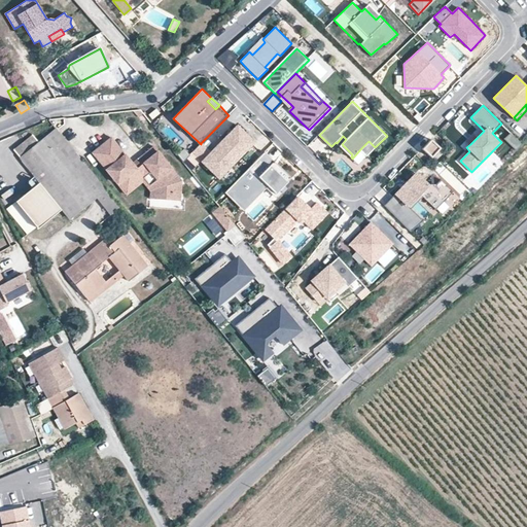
[(161,112),(156,108),(149,115),(153,118),(161,112)]
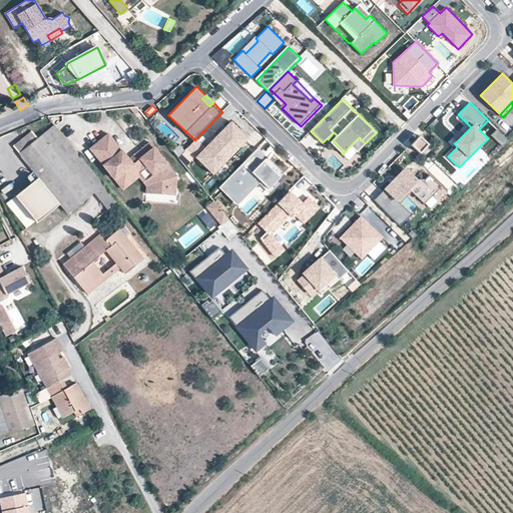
[(196,157),(223,183),(259,147),(242,132),(231,121),(204,148),(196,156),(196,157)]
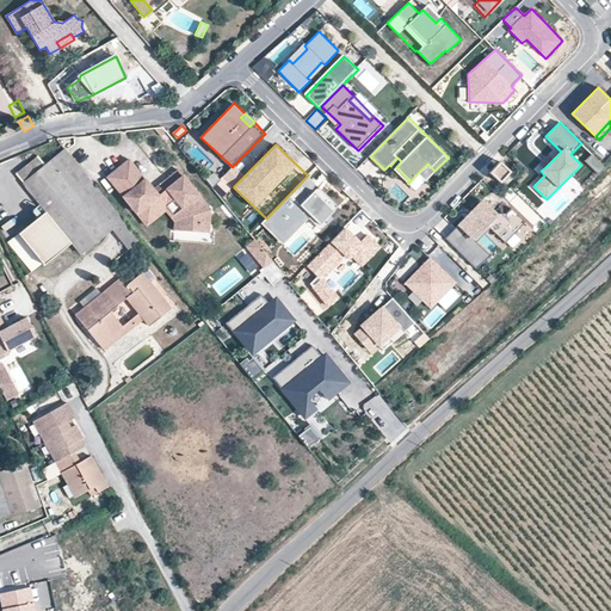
[(124,221),(66,149),(45,166),(37,156),(16,174),(44,208),(16,232),(44,266),(73,242),(82,254),(112,230),(124,221)]
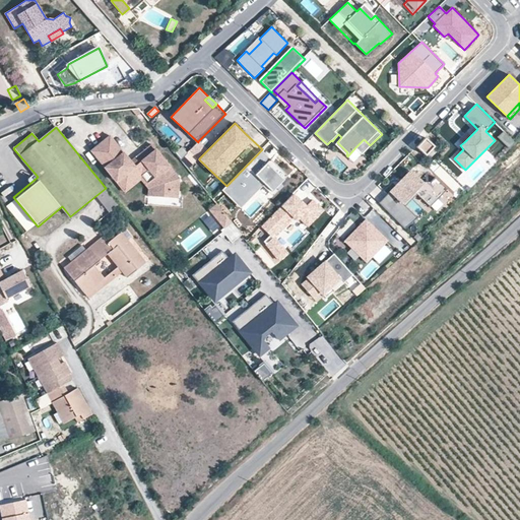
[(470,136),(467,132),(460,139),(464,142),(470,136)]
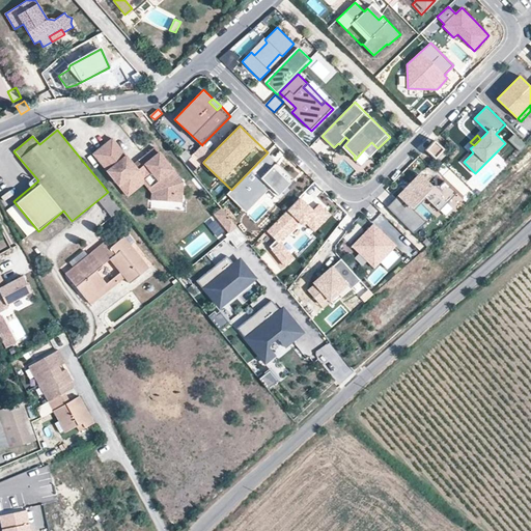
[(185,185),(157,149),(146,158),(150,163),(140,172),(136,167),(114,140),(95,156),(128,196),(146,182),(152,189),(157,185),(162,191),(162,202),(174,203),(175,197),(184,198),(185,185)]
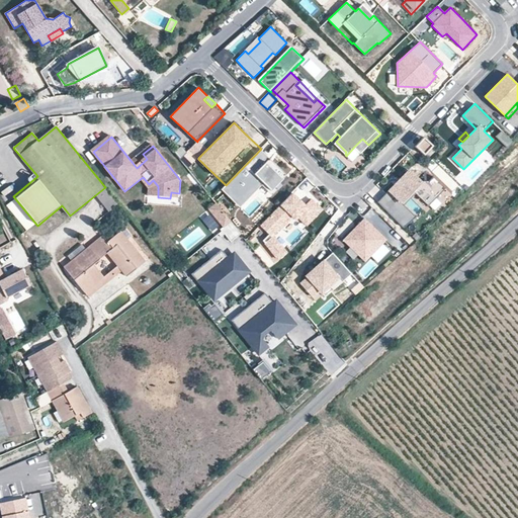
[(424,137),(415,146),(424,155),(433,145),(424,137)]
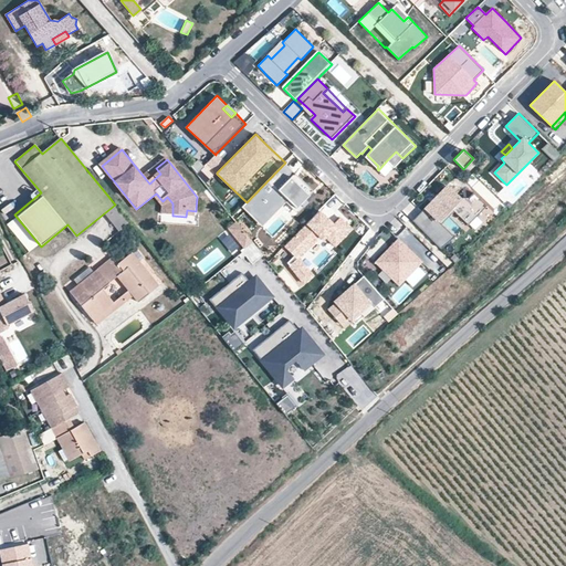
[(395,167),(402,158),(396,152),(387,160),(395,167)]
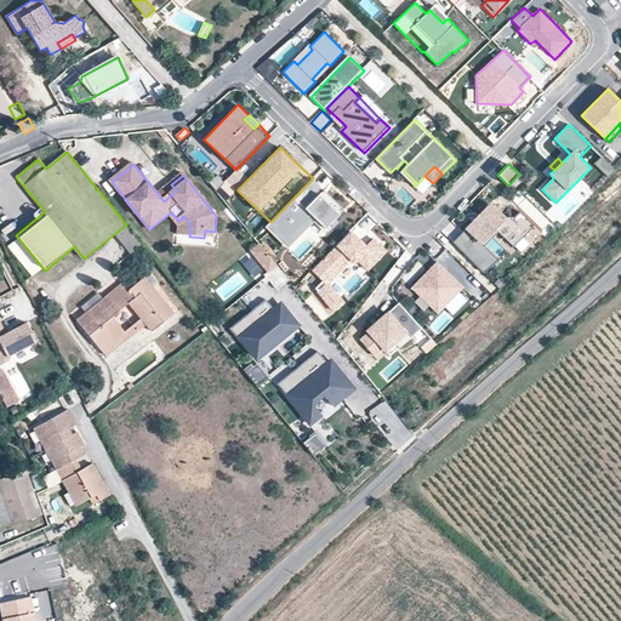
[(227,178),(238,189),(248,180),(237,169),(237,170),(227,178)]
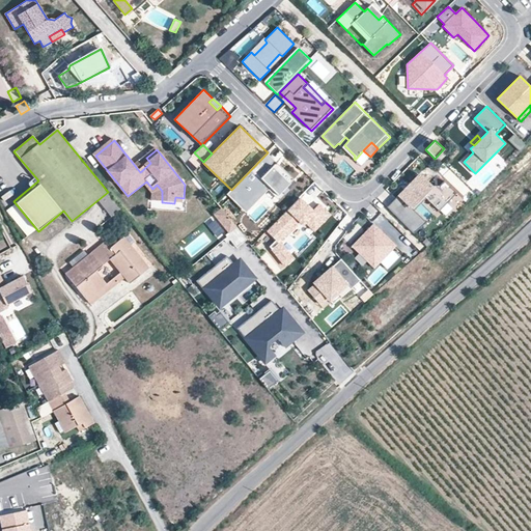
[(179,156),(185,162),(192,156),(186,148),(179,156)]
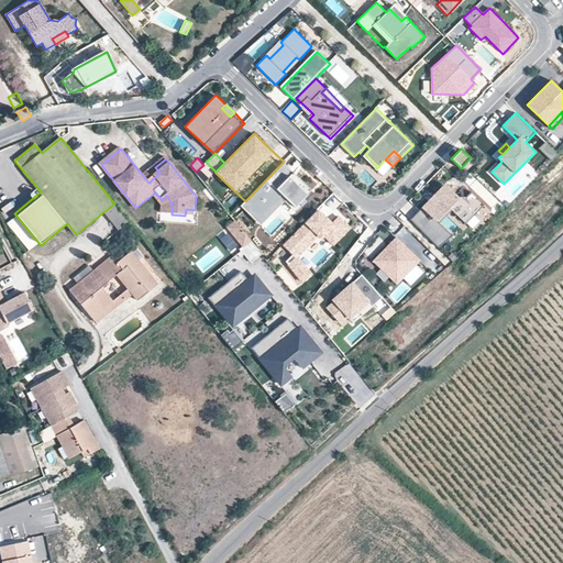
[(302,181),(284,162),(245,201),(243,203),(261,221),(276,205),(289,218),(307,201),(304,199),(312,190),(302,181)]
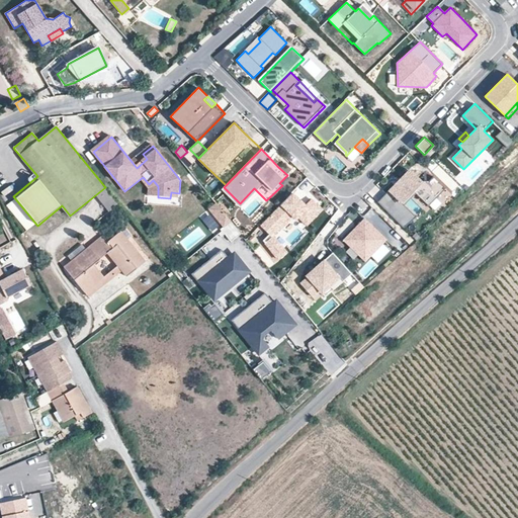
[(137,168),(147,159),(143,154),(133,163),(137,168)]
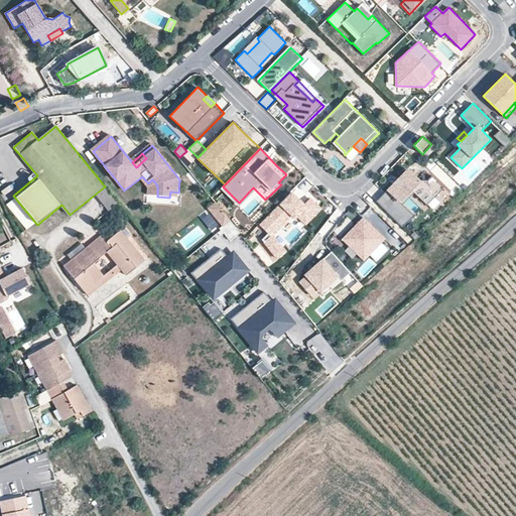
[(402,204),(400,201),(411,189),(414,192),(427,205),(444,187),(432,175),(427,180),(418,180),(407,169),(399,178),(397,179),(400,182),(397,186),(393,183),(376,201),(393,219),(402,227),(414,216),(402,204)]
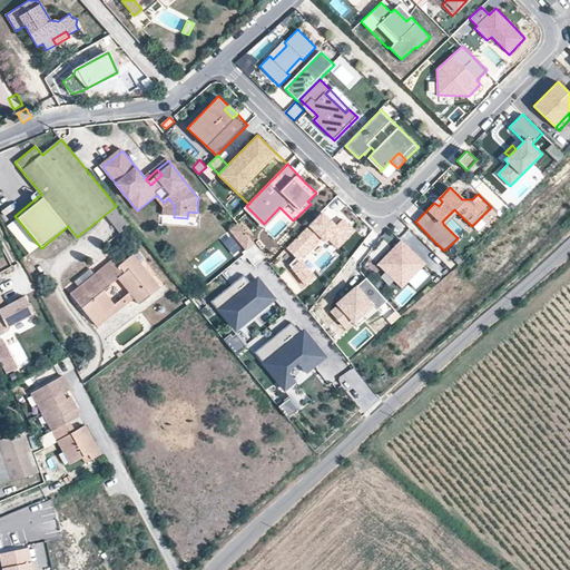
[(174,217),(174,205),(168,198),(164,203),(161,204),(164,206),(163,216),(174,217)]
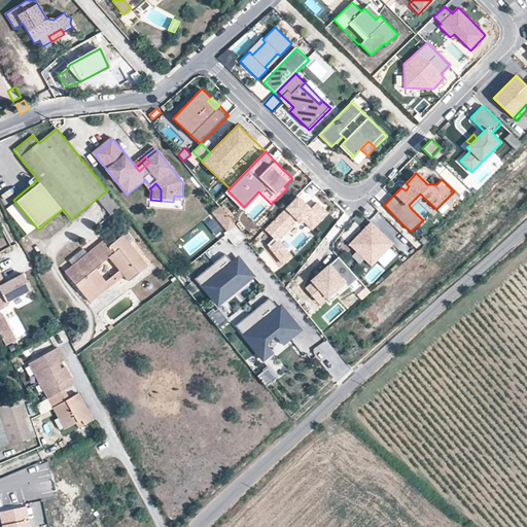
[(120,207),(107,190),(97,199),(110,215),(120,207)]
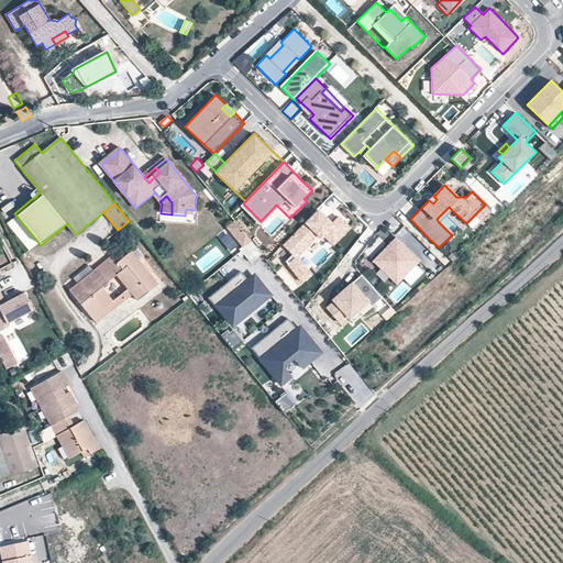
[(452,210),(449,207),(437,219),(439,222),(452,210)]
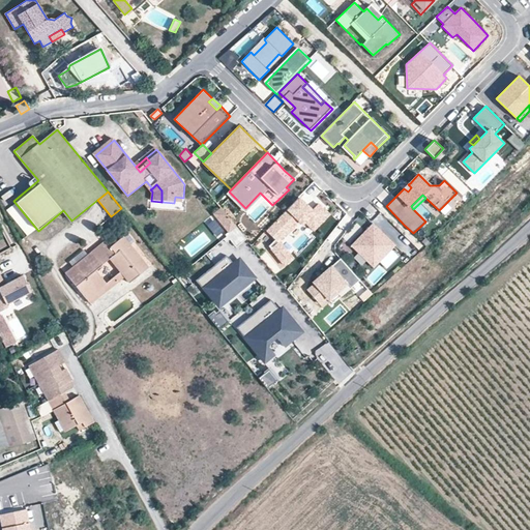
[(314,229),(328,214),(321,208),(318,204),(311,210),(299,199),(264,233),(273,242),(266,249),(284,268),(293,259),(277,242),(303,217),(314,229)]
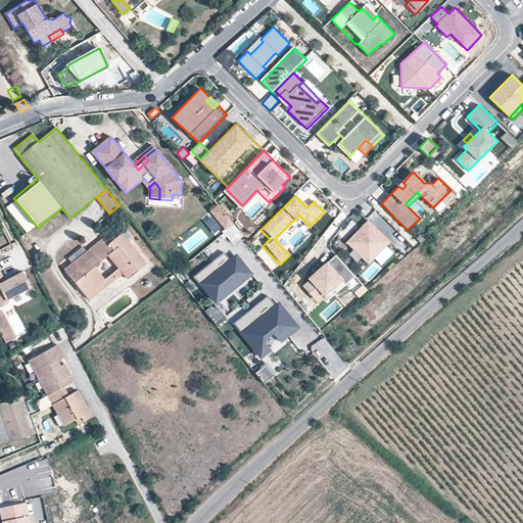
[(26,234),(36,226),(13,198),(3,206),(26,234)]
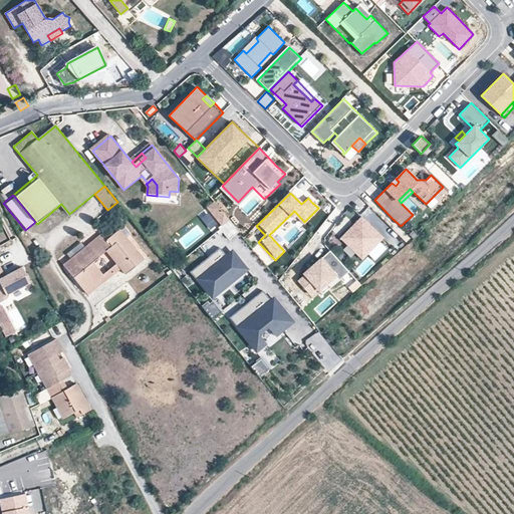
[(215,201),(205,209),(222,229),(232,221),(215,201)]
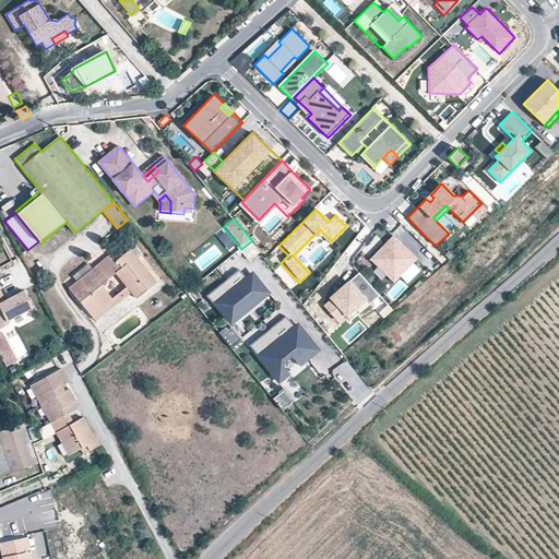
[(394,235),(391,237),(371,258),(395,281),(418,258),(394,235)]
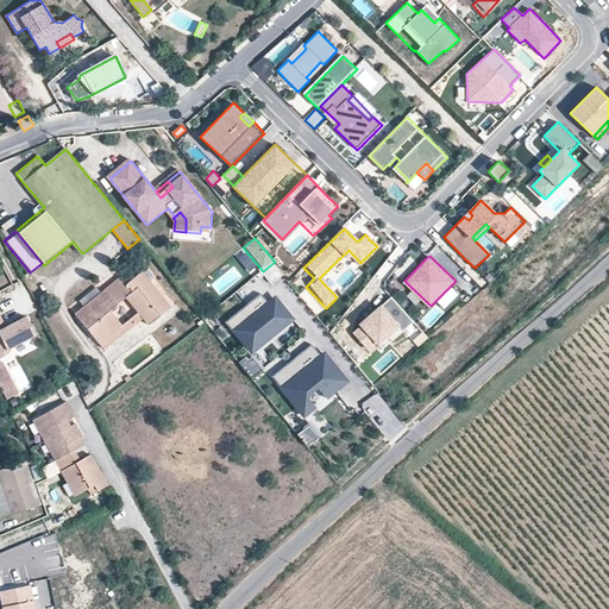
[(287,277),(275,262),(263,271),(275,286),(287,277)]
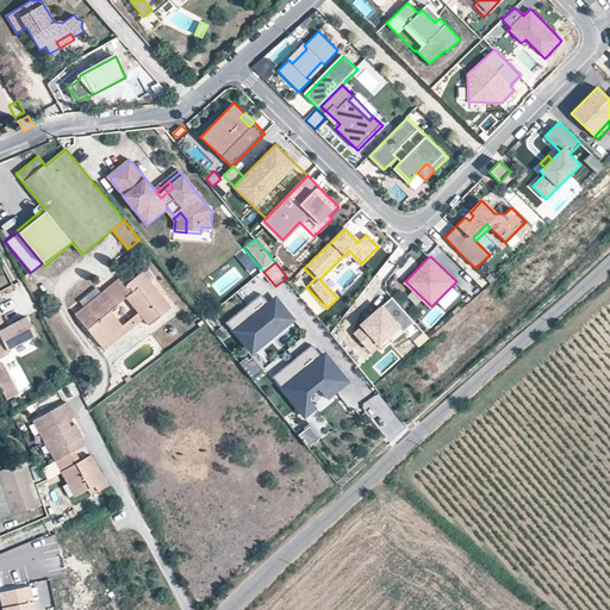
[(170,309),(142,272),(126,285),(132,292),(125,298),(148,327),(170,309)]
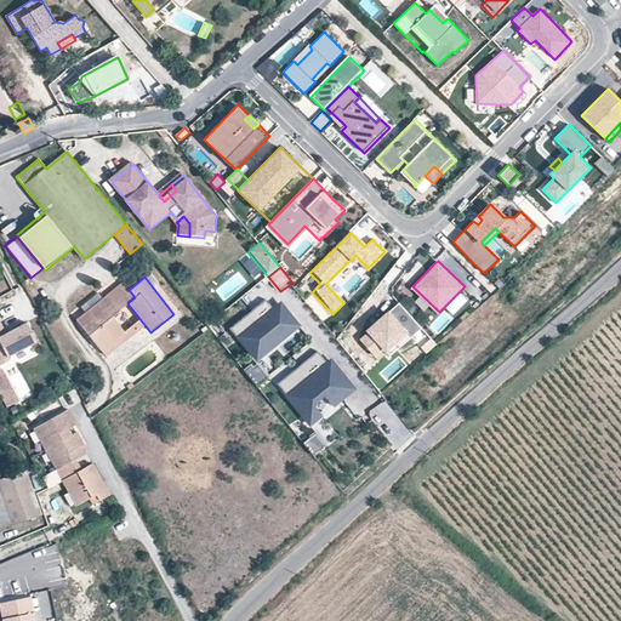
[(129,290),(123,281),(107,295),(119,311),(127,303),(135,297),(129,290)]
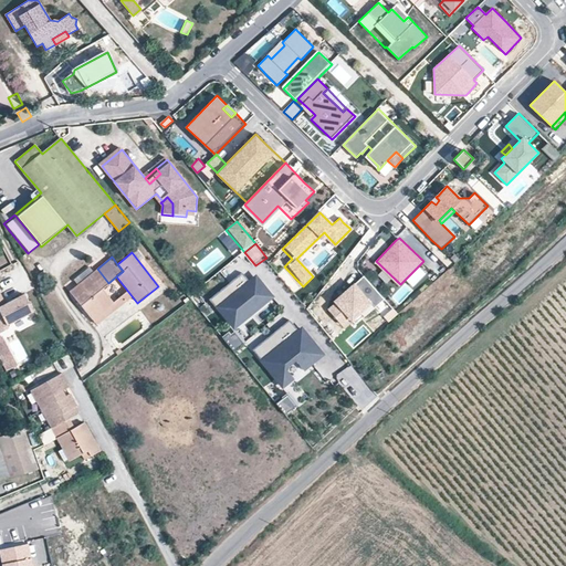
[(114,302),(102,287),(108,283),(97,269),(70,292),(92,320),(114,302)]
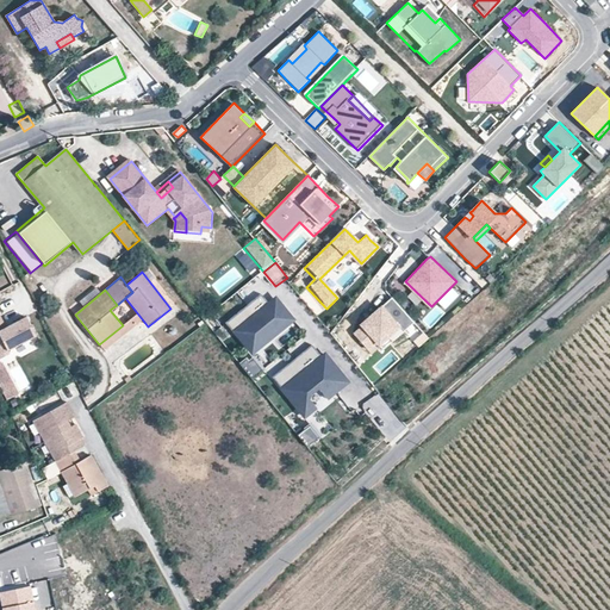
[(263,293),(228,321),(251,350),(292,317),(279,302),(275,304),(273,300),(271,303),(263,293)]
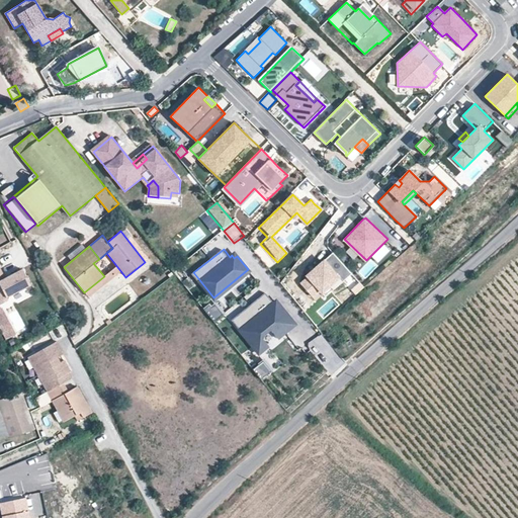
[(333,251),(327,257),(307,274),(309,276),(300,283),(313,296),(328,282),(330,285),(341,275),(344,279),(352,273),(333,251)]
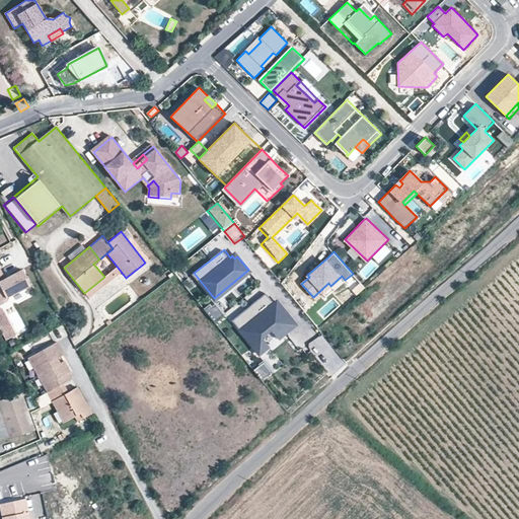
[(89,298),(122,273),(117,267),(104,277),(84,293),(89,298)]
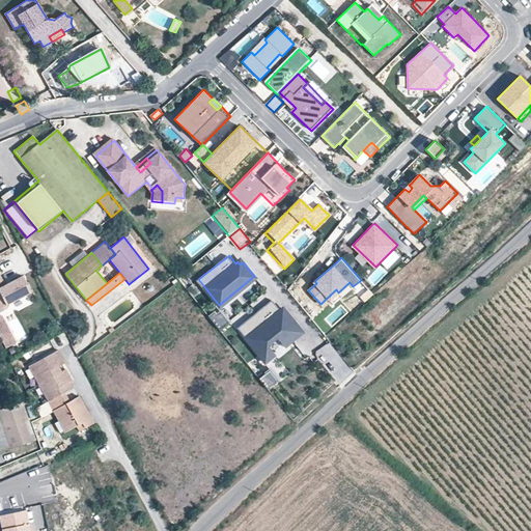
[(0,312),(8,308),(7,305),(31,292),(23,276),(5,284),(0,286),(0,282),(3,281),(0,274),(0,312)]
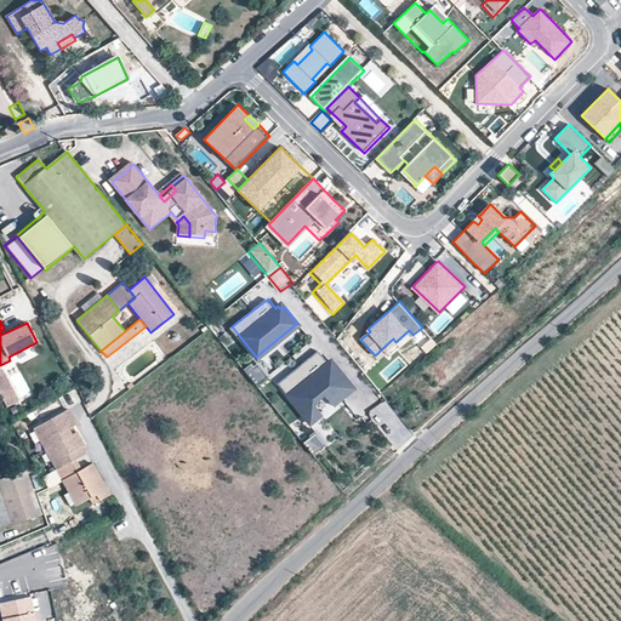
[(319,351),(279,382),(312,423),(324,414),(317,406),(329,397),(336,404),(355,387),(334,360),(330,363),(319,351)]
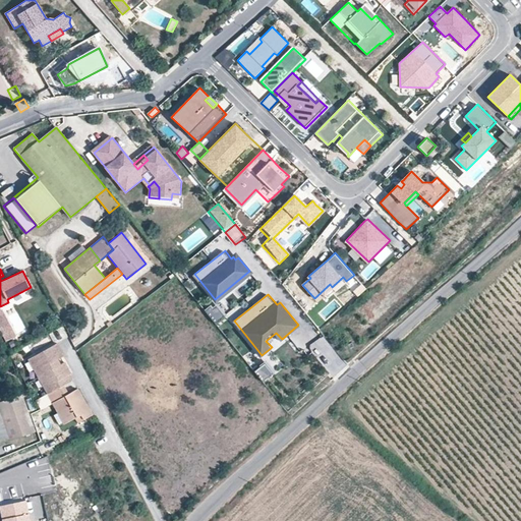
[(216,324),(225,316),(215,304),(207,311),(216,324)]
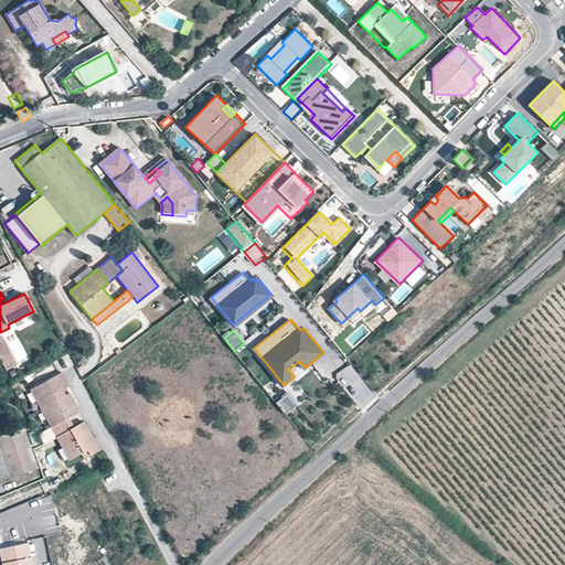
[(16,364),(1,337),(0,337),(0,363),(4,371),(16,364)]
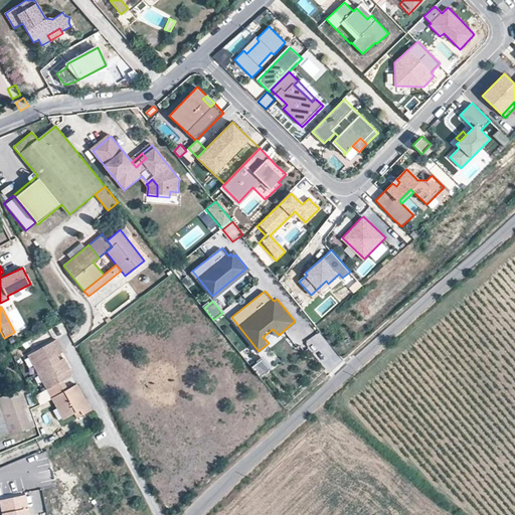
[(57,355),(63,352),(57,339),(27,355),(37,373),(52,366),(49,360),(57,355)]
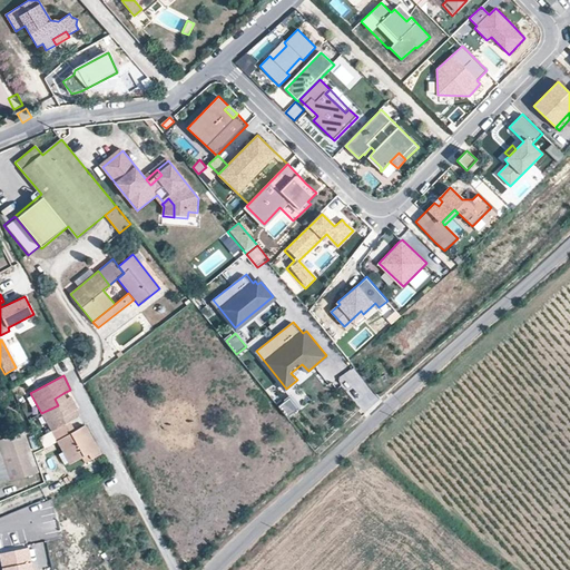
[(67,400),(64,393),(55,399),(58,405),(67,400)]
